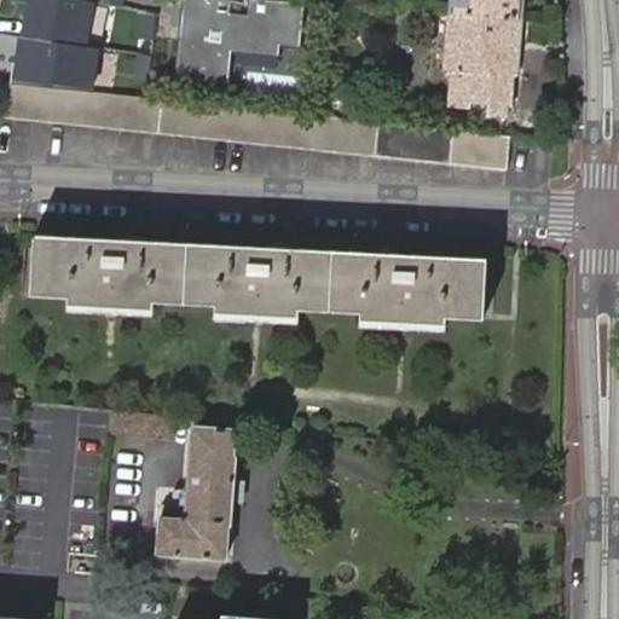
[(25,0),(13,86),(94,96),(100,51),(86,48),(93,4),(123,9),(125,0),(25,0)]
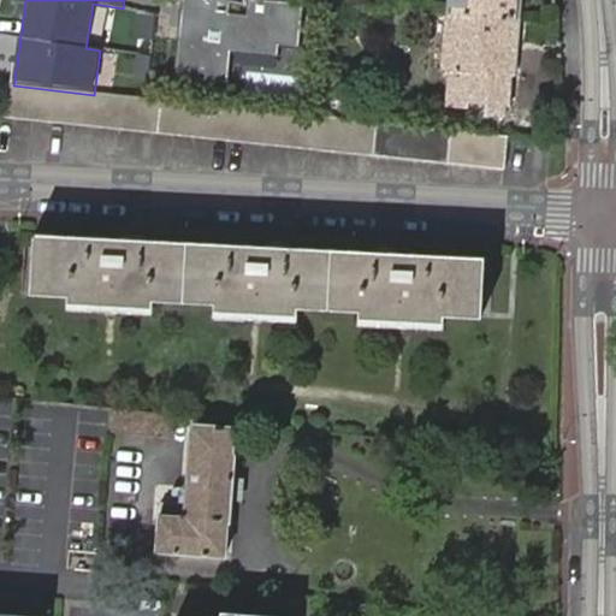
[(303,6),(247,0),(246,15),(229,13),(230,0),(229,0),(181,0),(175,78),(225,83),(227,51),(274,55),(276,46),(300,48),(303,6)]
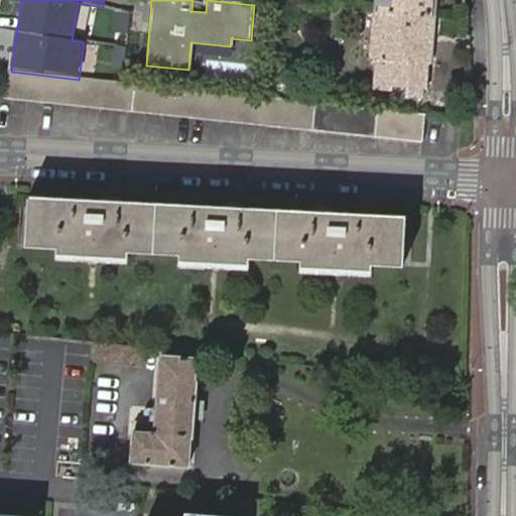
[(376,0),(375,11),(436,16),(437,0),(376,0)]
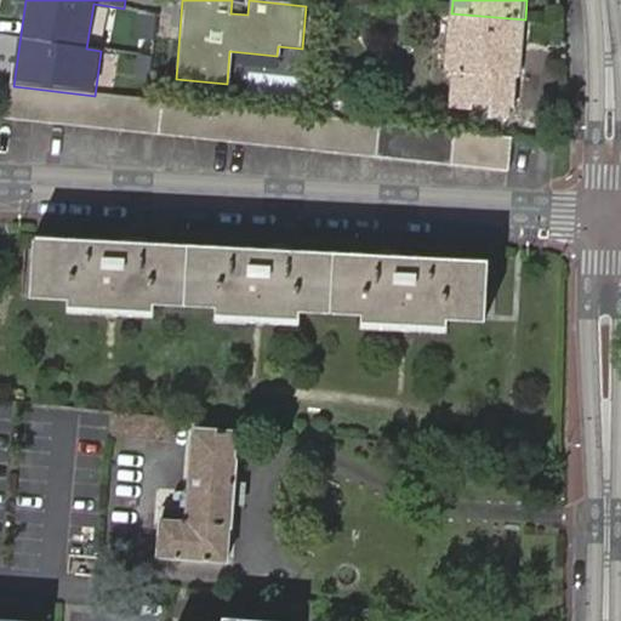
[(132,11),(132,38),(151,38),(152,12),(132,11)]
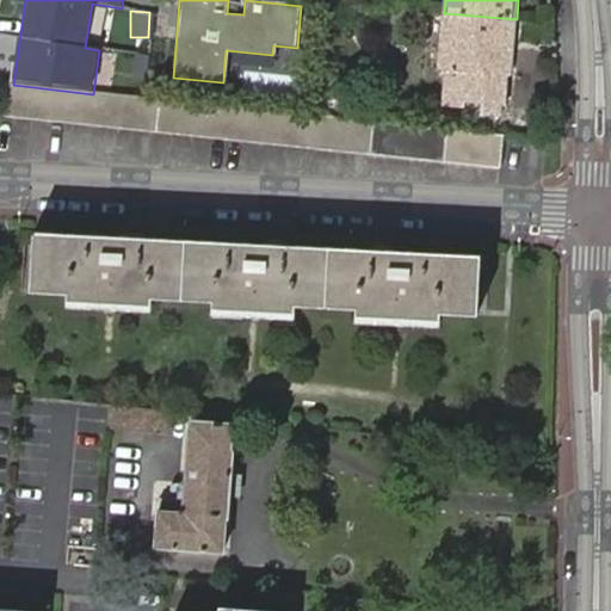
[(512,74),(517,19),(444,13),(439,67),(445,67),(442,103),(467,105),(467,100),(482,102),(481,113),(503,116),(504,104),(507,104),(510,75),(512,74)]
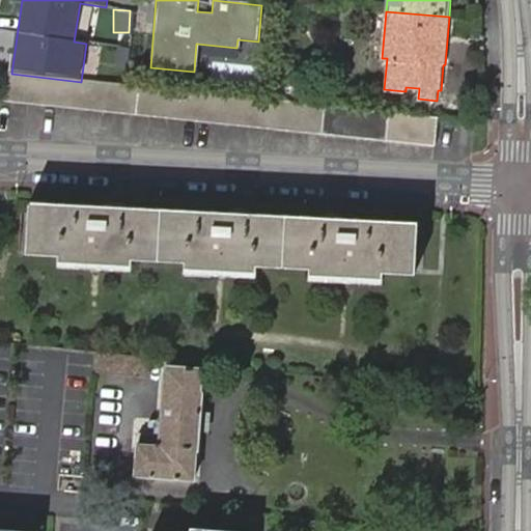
[(11,74),(0,73),(0,75),(0,101),(435,147),(438,119),(81,82),(11,74)]
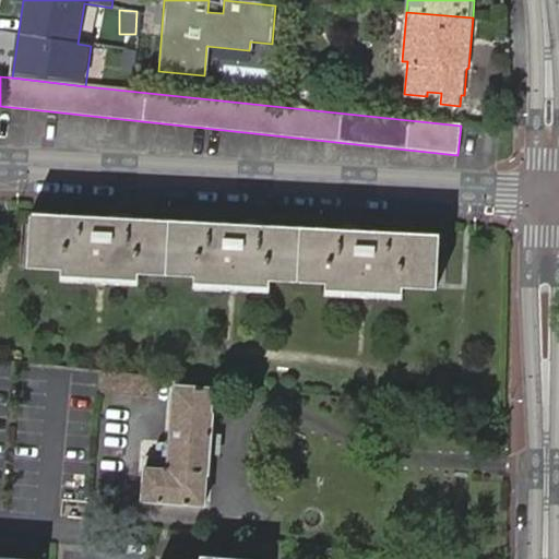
[(441,233),(33,211),(30,264),(63,266),(62,273),(140,277),(141,271),(195,274),(195,281),(271,286),(272,277),(328,281),(326,288),(404,293),(404,286),(439,287),(441,233)]
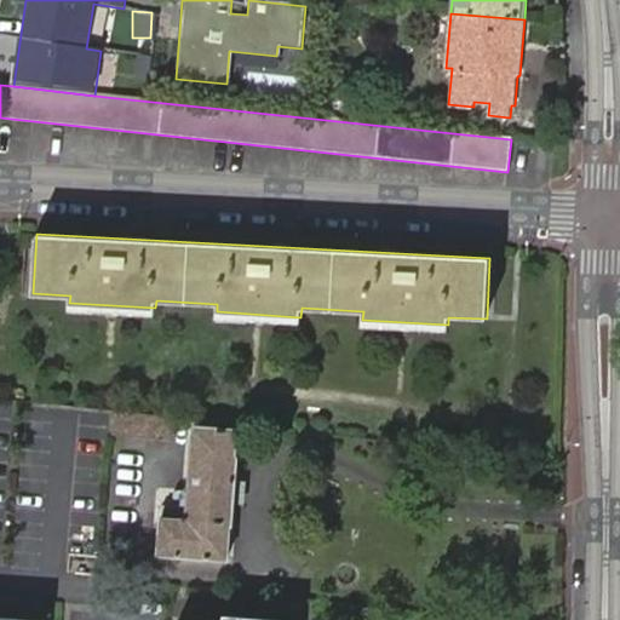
[(194,426),(219,429),(219,422),(194,419),(194,426)]
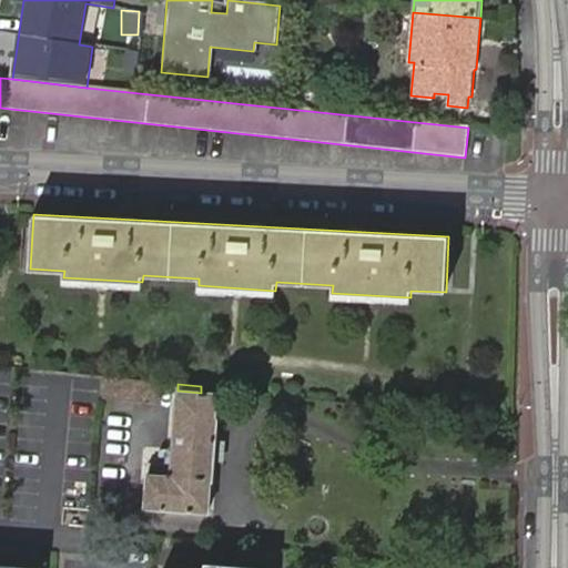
[(209,483),(215,422),(213,422),(216,394),(201,393),(178,391),(168,478),(166,476),(164,465),(150,464),(146,508),(203,515),(206,483),(209,483)]
